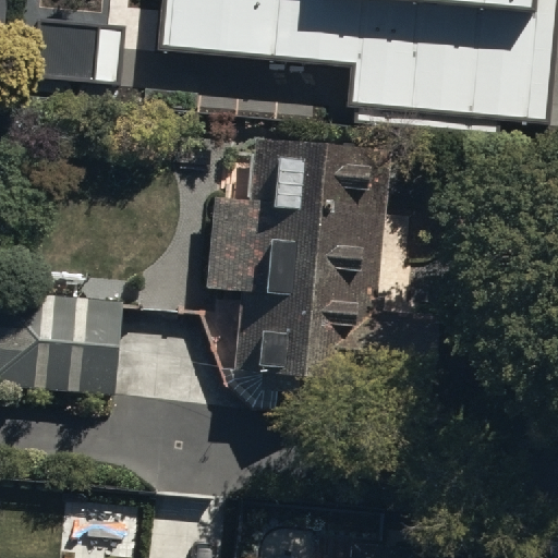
[(351,105),(549,122),(557,24),(557,0),(167,0),(164,47),(354,64),(351,105)]
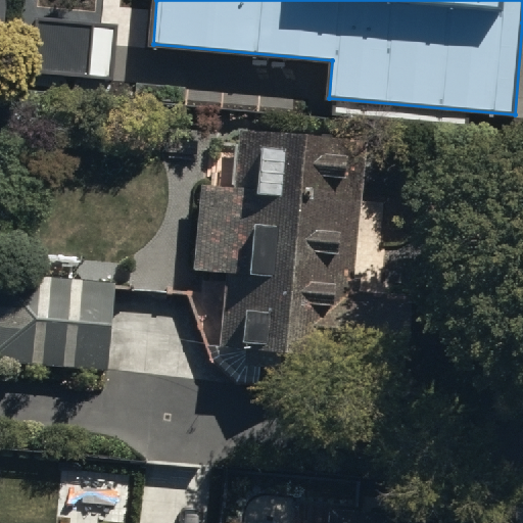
[(35,72),(108,77),(112,27),(39,21),(35,72)]
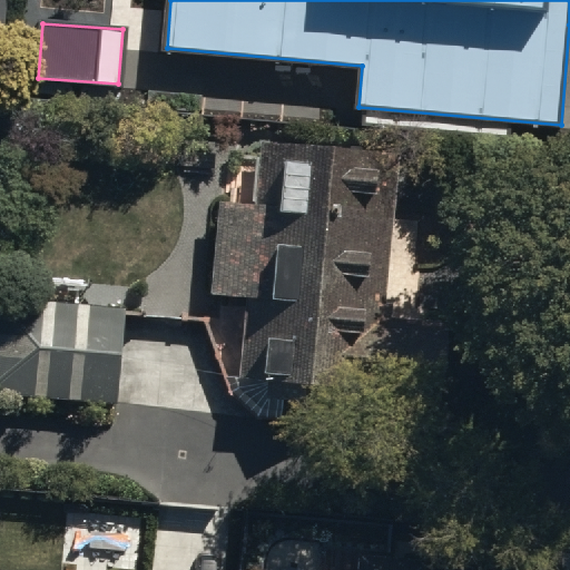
[(386,314),(396,148),(257,140),(256,155),(234,154),(232,204),(212,203),(207,291),(241,293),(236,370),(295,373),(423,381),(426,316),(386,314)]
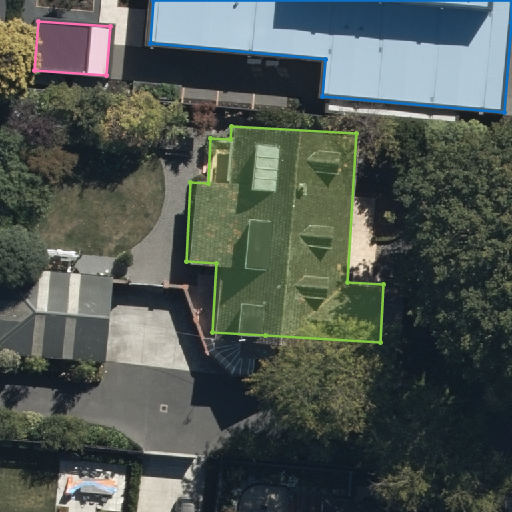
[(0,355),(106,362),(111,275),(0,268),(0,355)]
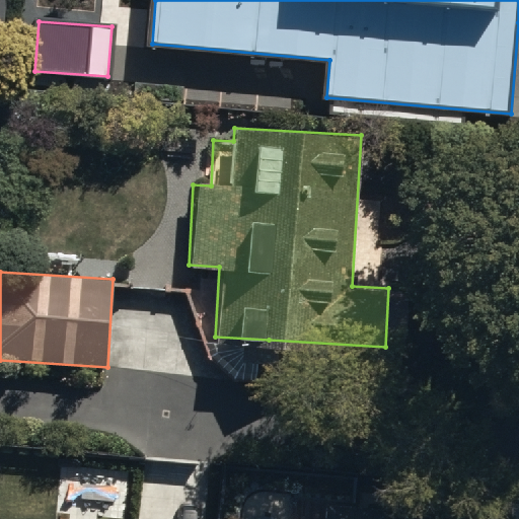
[(321,518),(482,518),(483,516),(324,501),(321,518)]
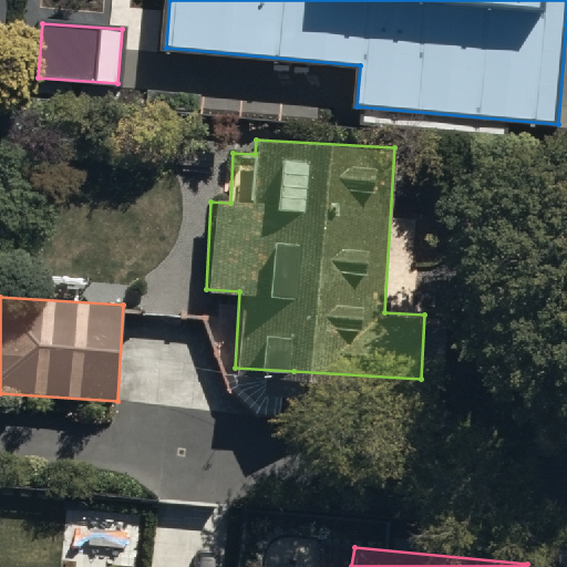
All buildings are outlined.
